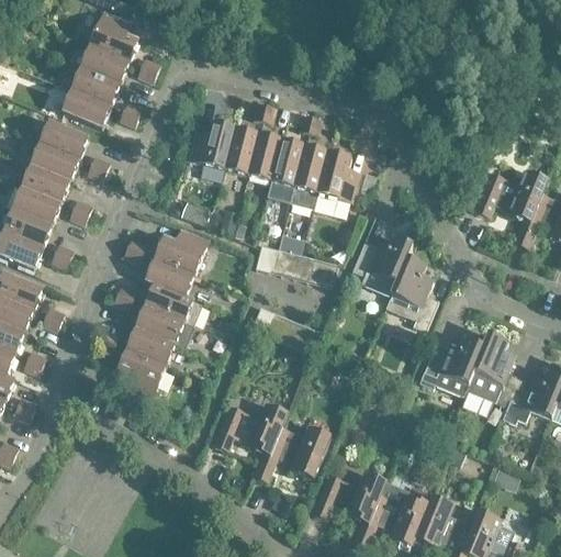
[(103,10),(88,46),(127,63),(137,40),(125,34),(131,22),(123,19),(126,11),(111,4),(108,12),(103,10)]
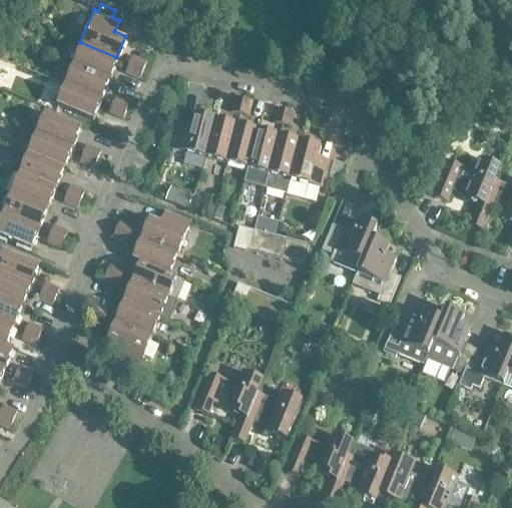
[(72,61),(108,77),(116,57),(80,42),(72,61)]
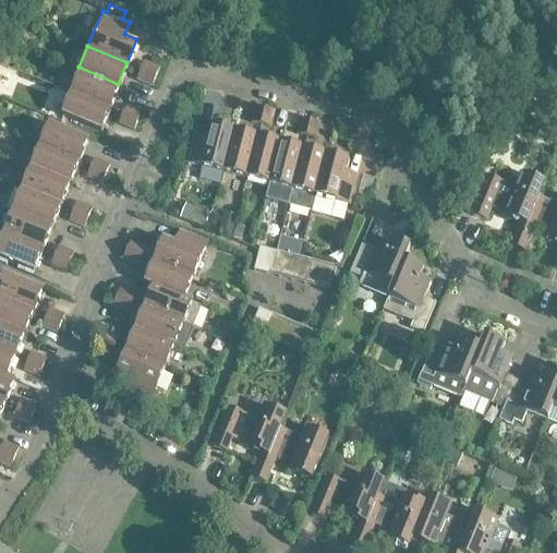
[(158,63),(143,57),(140,67),(154,73),(158,63)]
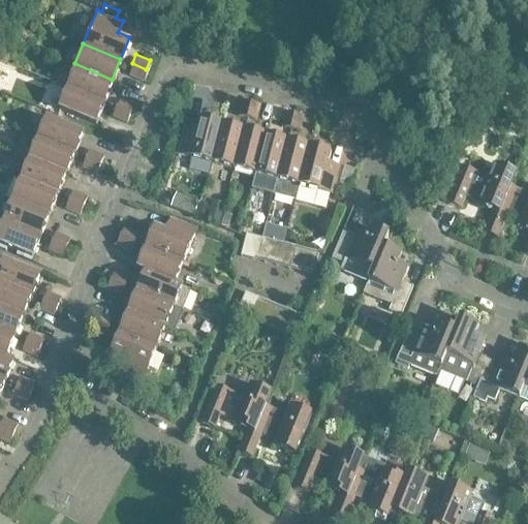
[(66,84),(103,99),(112,80),(74,63),(66,84)]
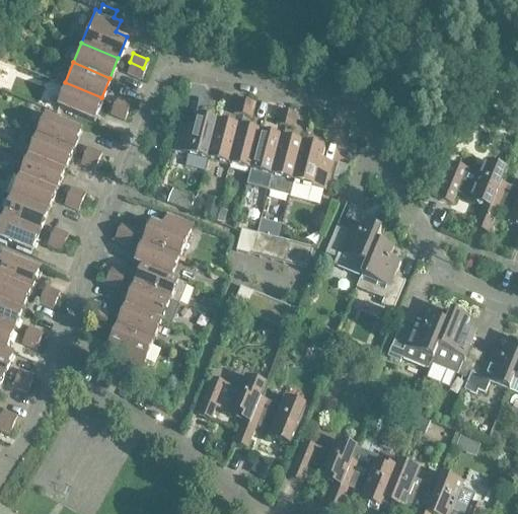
[(130,62),(126,70),(140,76),(143,68),(130,62)]
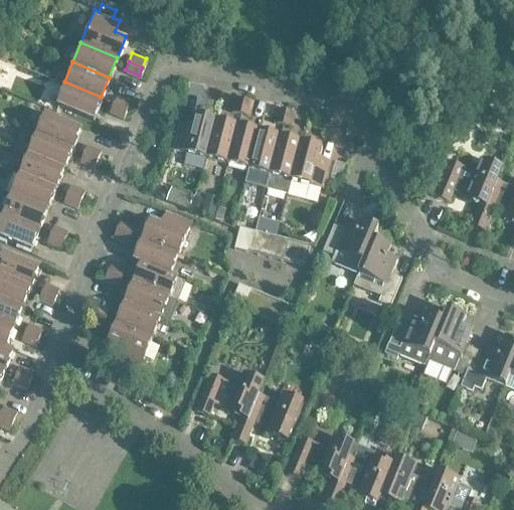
[(22,64),(20,69),(31,73),(33,69),(22,64)]
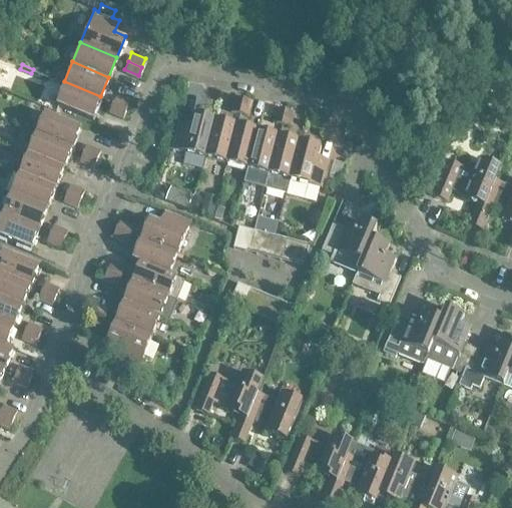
[(64,81),(55,102),(91,117),(100,96),(64,81)]
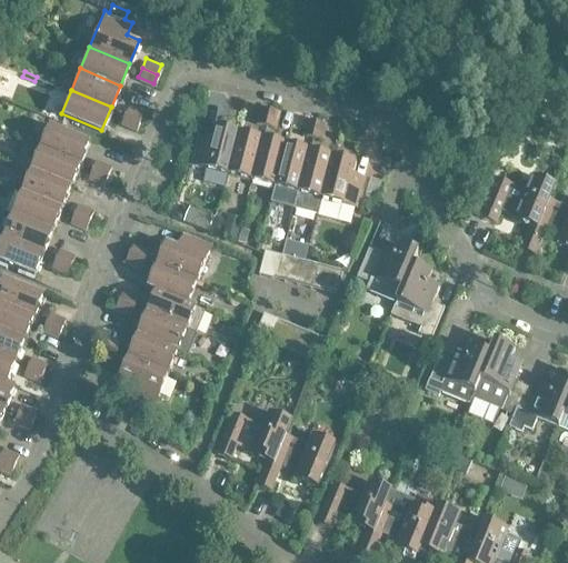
[(439,112),(445,98),(429,91),(422,106),(439,112)]
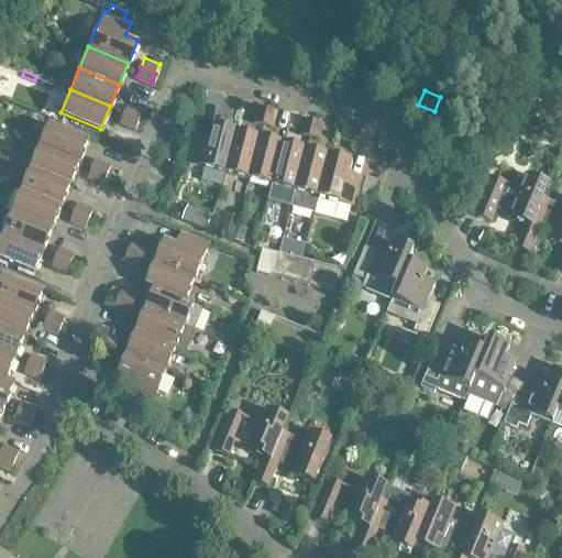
[(138,117),(142,108),(127,101),(122,111),(138,117)]
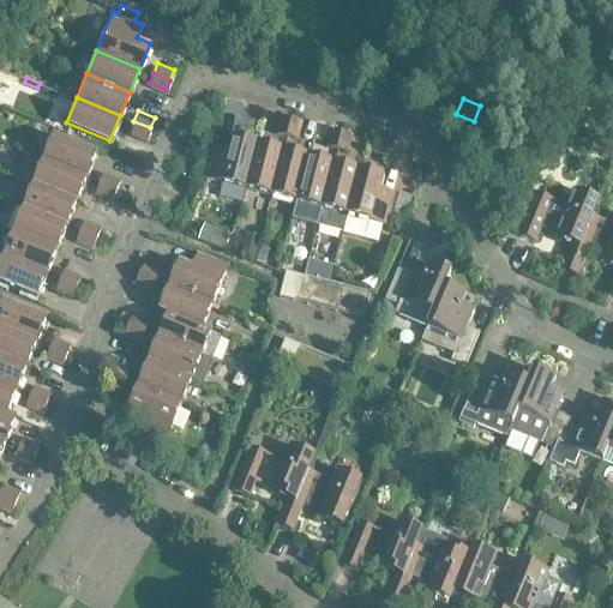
[(289,115),(280,113),(275,130),(286,132),(289,115)]
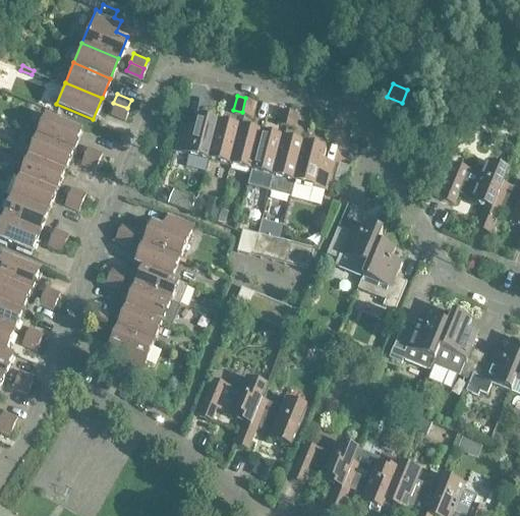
[(242,112),(250,115),(254,100),(245,98),(242,112)]
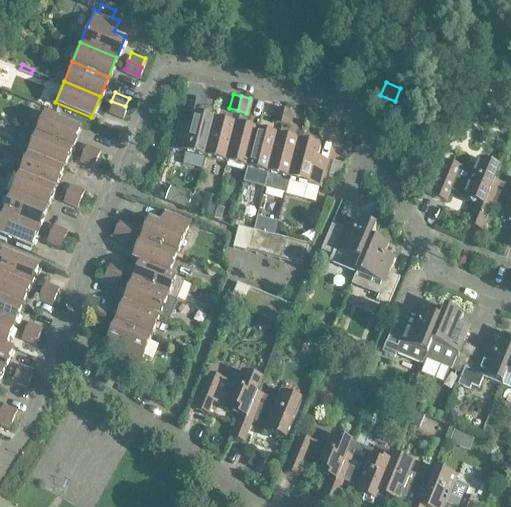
[(111,101),(108,109),(122,115),(125,106),(111,101)]
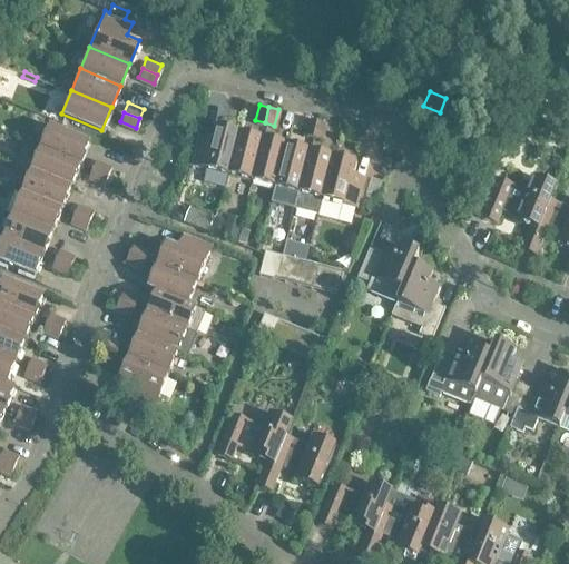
[(315,119),(305,116),(302,132),(311,135),(315,119)]
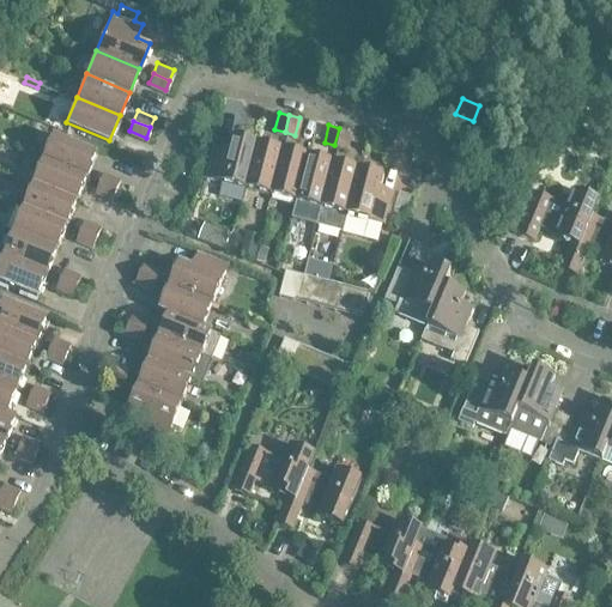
[(334,145),(345,147),(350,131),(339,128),(334,145)]
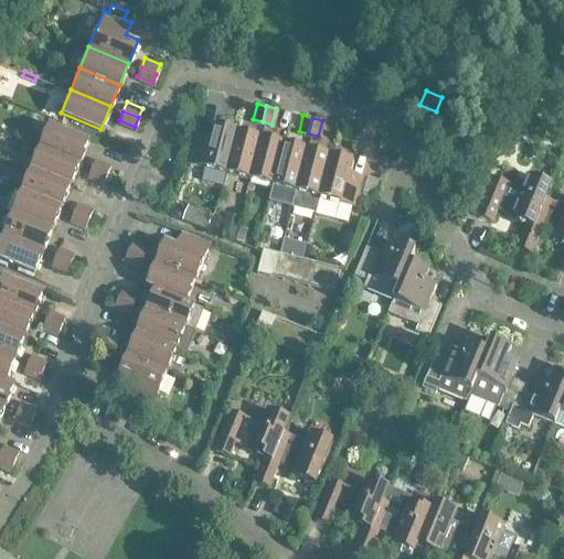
[(87,138),(48,121),(39,143),(78,160),(87,138)]
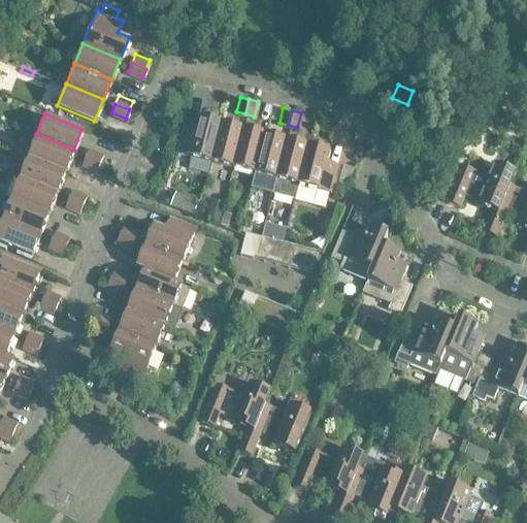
[(195,126),(183,123),(175,151),(210,159),(221,121),(198,115),(195,126)]
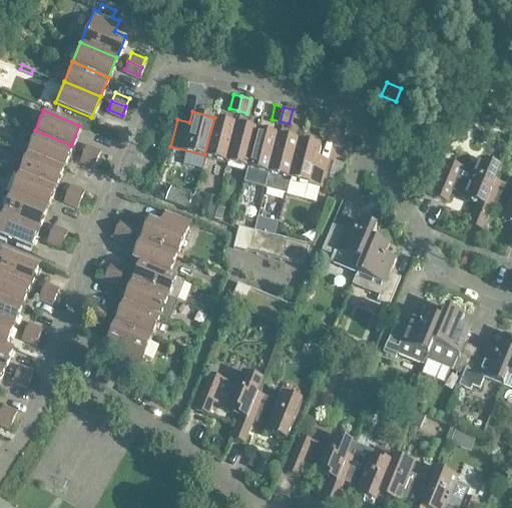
[(117,133),(124,118),(112,113),(105,128),(117,133)]
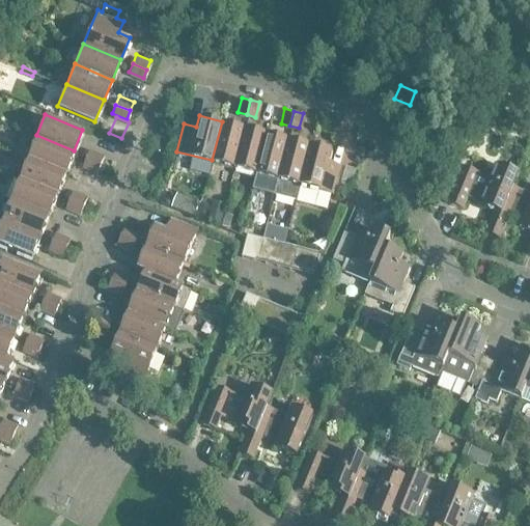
[(234,166),(244,127),(222,121),(212,160),(234,166)]
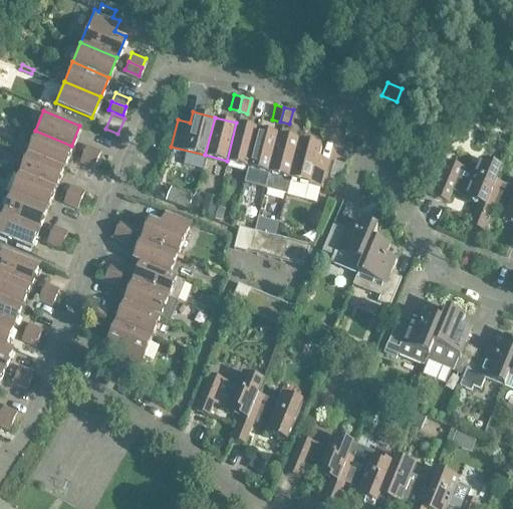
[(257,128),(236,122),(227,161),(247,166),(257,128)]
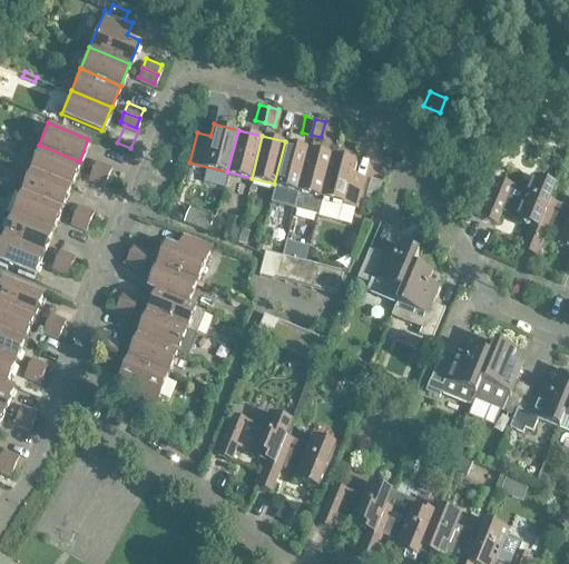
[(274,184),(270,199),(293,206),(307,148),(285,141),(274,184)]
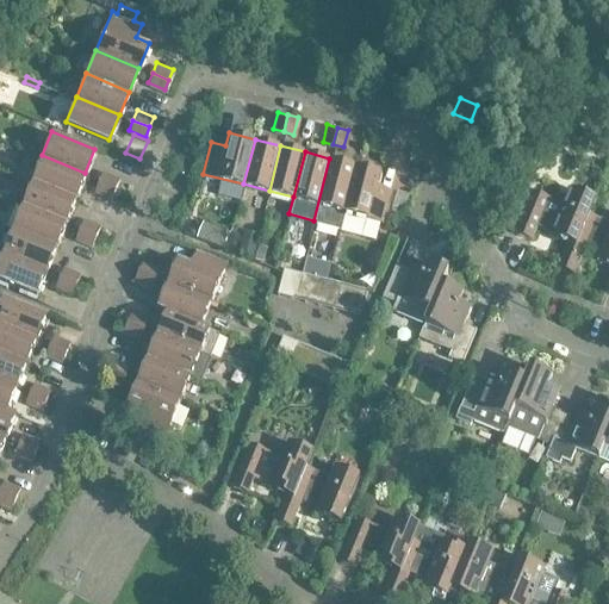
[(32,179),(75,197),(85,173),(42,155),(32,179)]
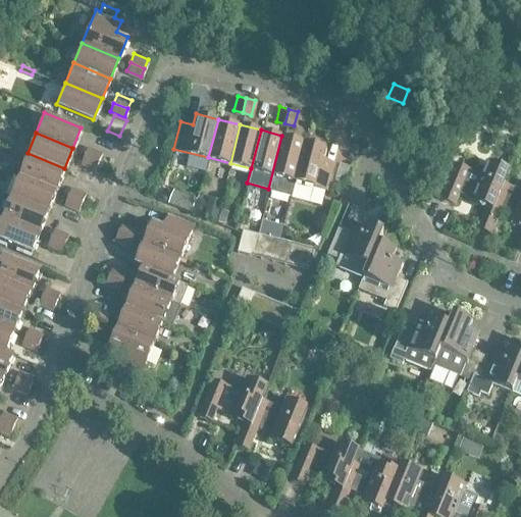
[(290,194),(294,179),(304,141),(281,136),(268,189),(290,194)]
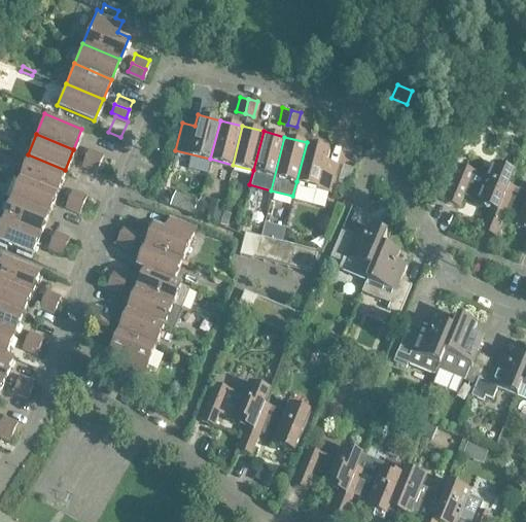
[(325,160),(328,148),(307,142),(296,181),(330,189),(338,163),(325,160)]
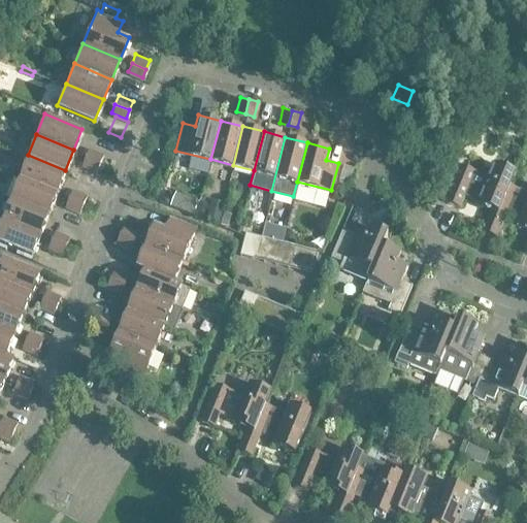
[(99,161),(102,152),(89,145),(85,155),(99,161)]
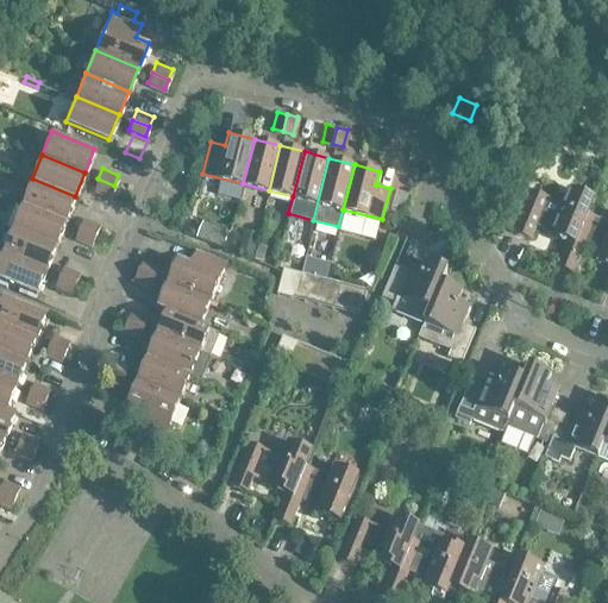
[(22,203),(64,221),(75,196),(32,178),(22,203)]
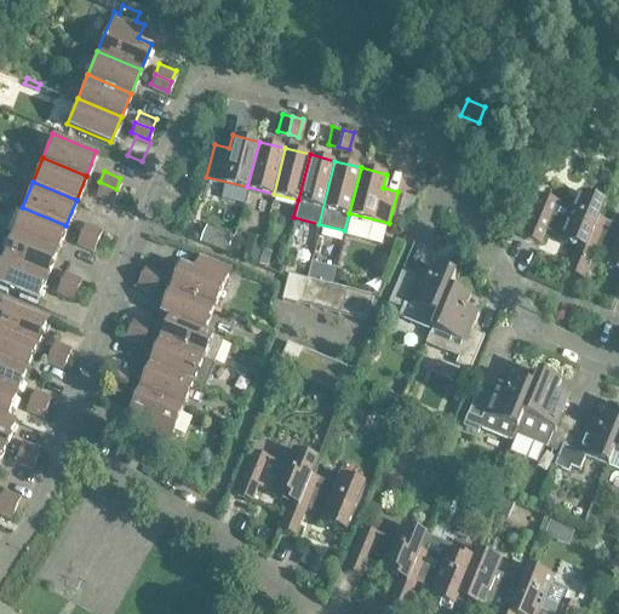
[(99,182),(96,191),(112,199),(116,189),(99,182)]
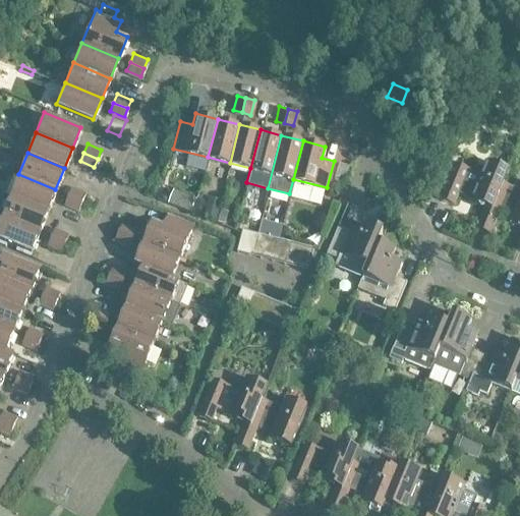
[(454,160),(440,193),(439,195),(452,202),(457,189),(470,194),(469,197),(484,204),(489,206),(501,180),(502,180),(507,167),(485,158),(479,173),(466,167),(466,166),(454,160)]
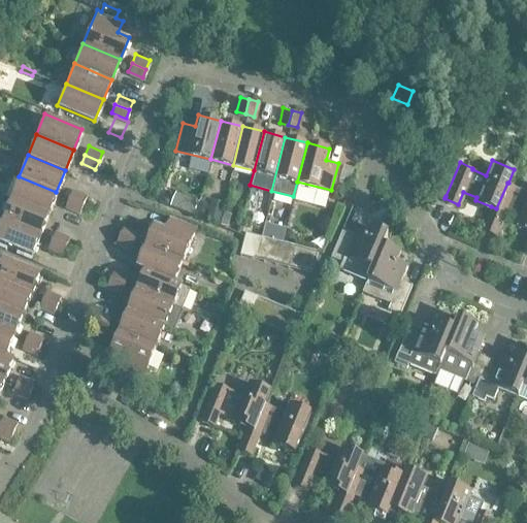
[(10,196),(47,211),(56,192),(19,176),(10,196)]
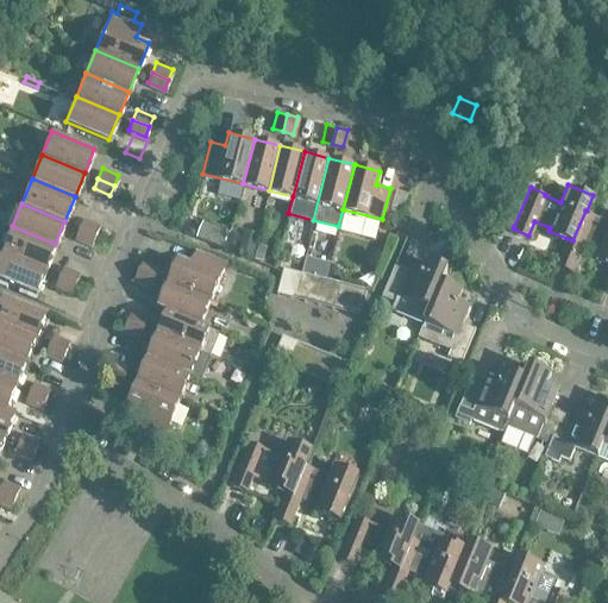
[(607,221),(593,215),(594,214),(587,211),(585,211),(572,240),(566,238),(556,263),(571,269),(583,242),(599,247),(595,255),(607,259),(607,221)]
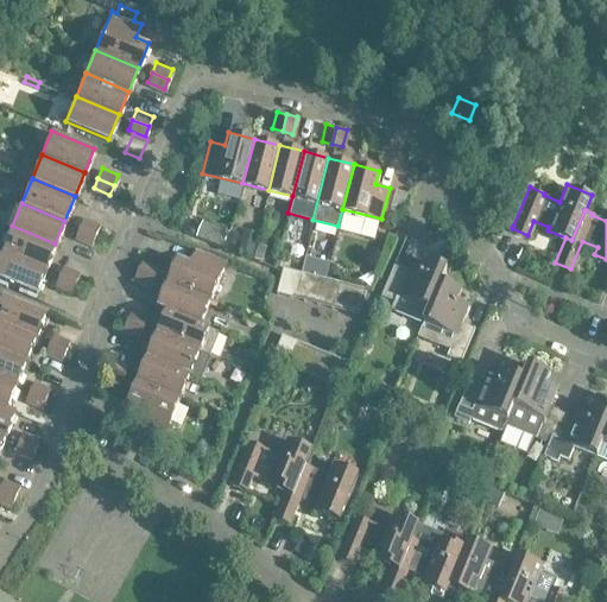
[(94,232),(99,222),(82,215),(78,226),(94,232)]
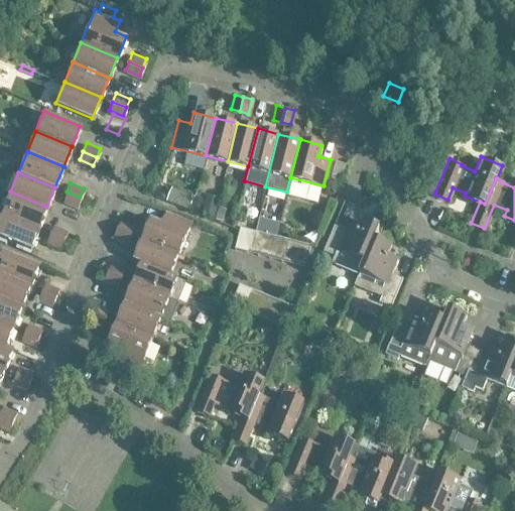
[(1,188),(0,192),(0,211),(2,212),(38,227),(46,207),(10,192),(1,188)]
